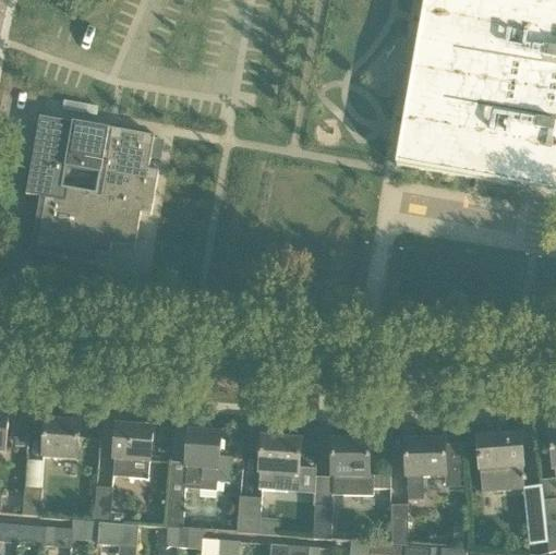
[(555,5),(531,1),(531,0),(422,0),(395,164),(499,182),(502,170),(555,179),(555,5)]
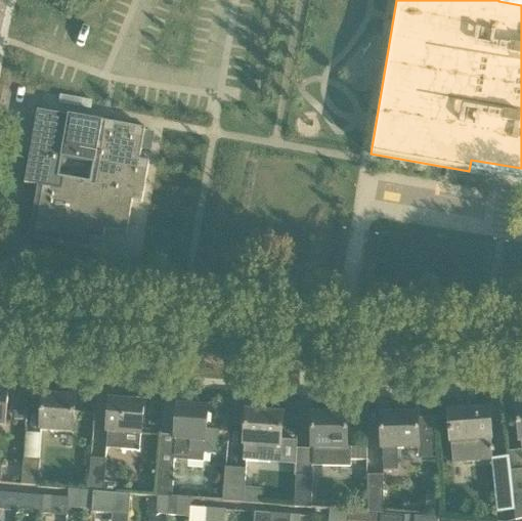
[(62,93),(59,106),(87,112),(90,99),(62,93)]
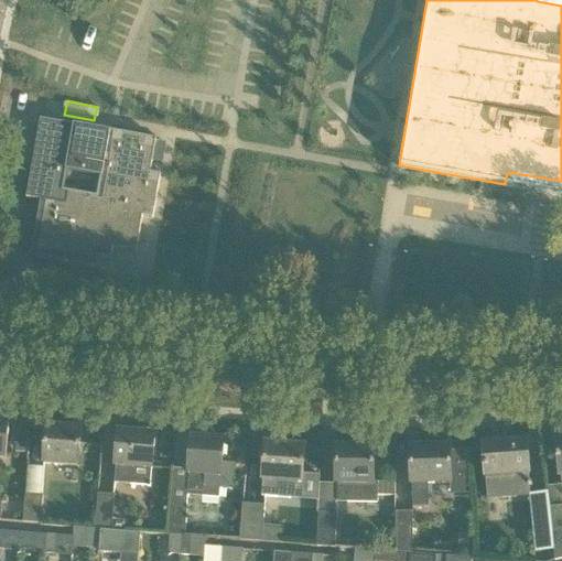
[(109,245),(131,249),(149,168),(137,166),(143,136),(60,121),(58,129),(42,126),(30,195),(24,194),(24,195),(43,198),(34,247),(68,254),(69,249),(109,257),(109,245)]
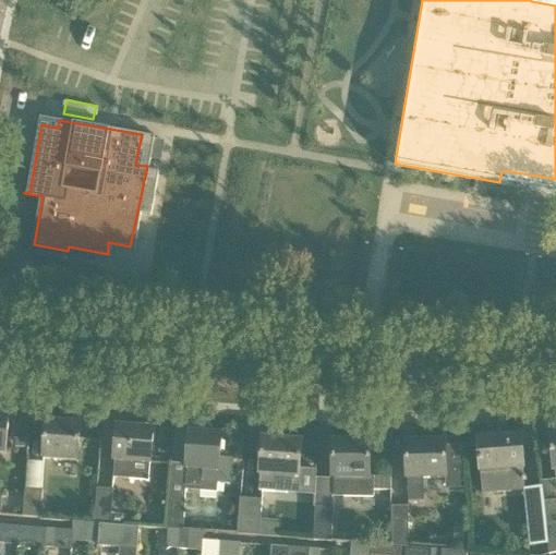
[(75,459),(76,436),(77,422),(43,420),(40,456),(75,459)]
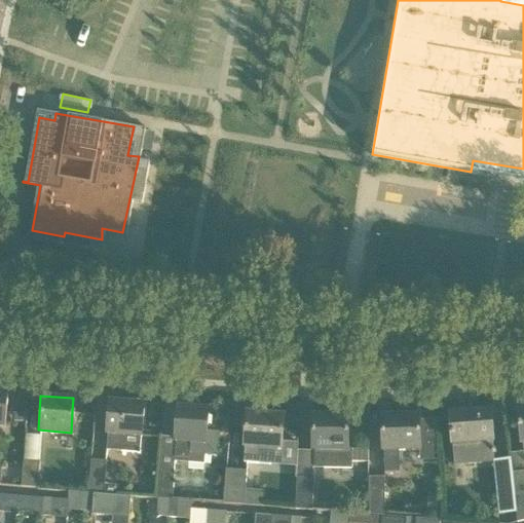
[(104,449),(119,450),(121,434),(139,435),(142,404),(139,403),(140,399),(125,398),(125,402),(108,401),(104,449)]
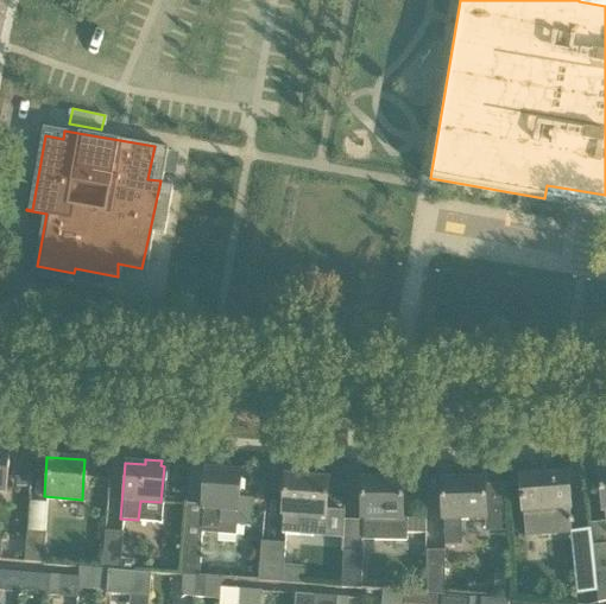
[(203,469),(199,526),(218,527),(218,520),(247,522),(250,496),(238,495),(239,471),(203,469)]
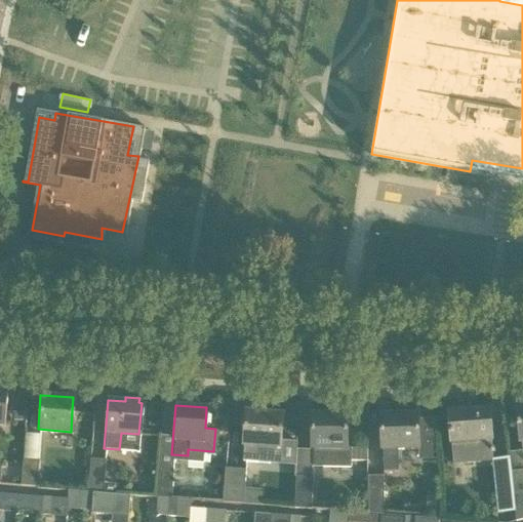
[(507,451),(507,455),(513,509),(514,519),(522,516),(522,405),(514,406),(518,440),(521,440),(522,450),(507,451)]
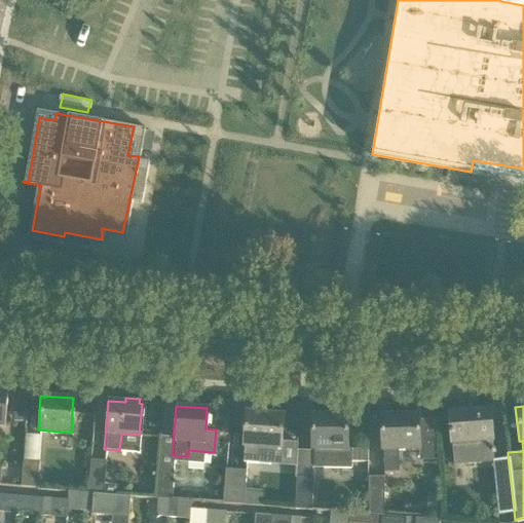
[(493,458),(491,440),(488,410),(448,412),(451,443),(453,462),(490,460),(490,458),(493,458)]
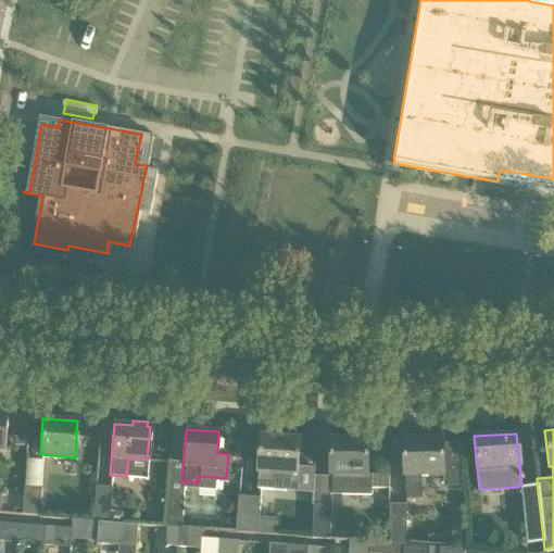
[(254,486),(274,488),(275,472),(296,473),(298,438),(259,435),(254,486)]
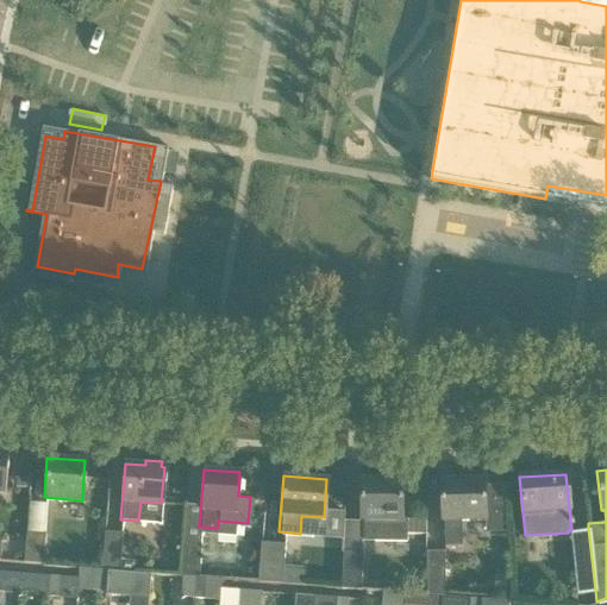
[(506,530),(504,500),(502,483),(501,483),(483,484),(483,479),(440,480),(442,520),(443,518),(444,544),(461,543),(461,518),(483,517),(483,524),(505,523),(505,530),(506,530)]
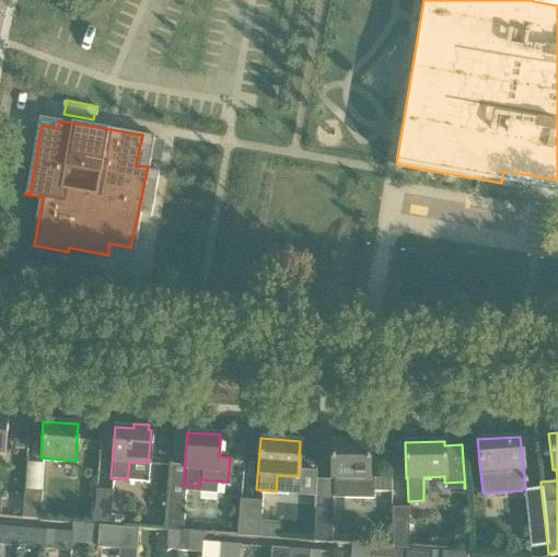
[(333,477),(333,495),(372,495),(372,476),(368,476),(369,442),(332,442),(332,477),(333,477)]
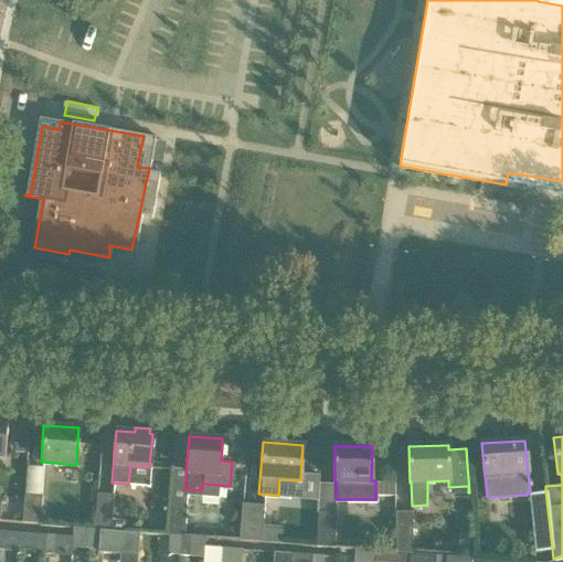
[(42,491),(42,464),(27,463),(25,491),(42,491)]
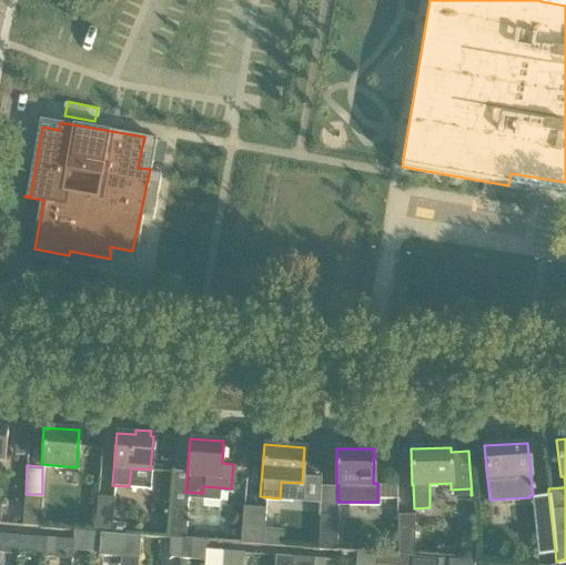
[(536,553),(555,551),(548,493),(533,495),(529,495),(529,497),(536,553)]
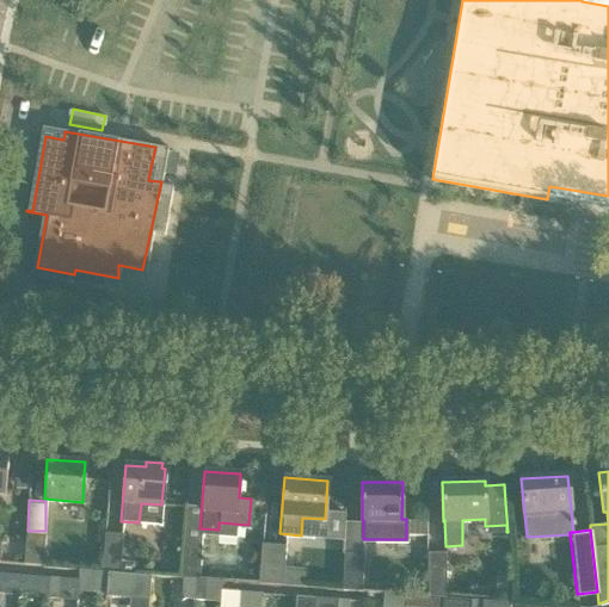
[(22,562),(42,563),(44,533),(24,531),(22,562)]
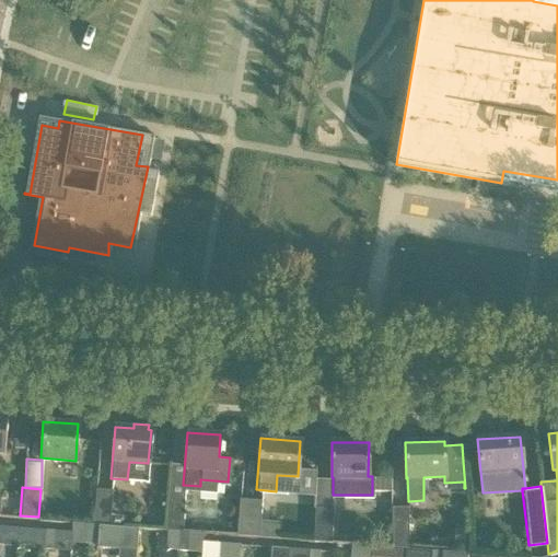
[(100,523),(107,524),(109,513),(112,488),(94,487),(92,523),(100,523)]
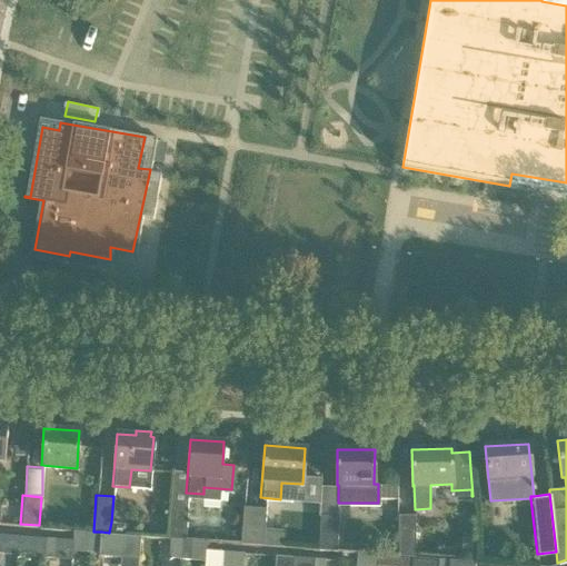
[(168,537),(179,538),(183,538),(186,508),(169,506),(166,537),(168,537)]
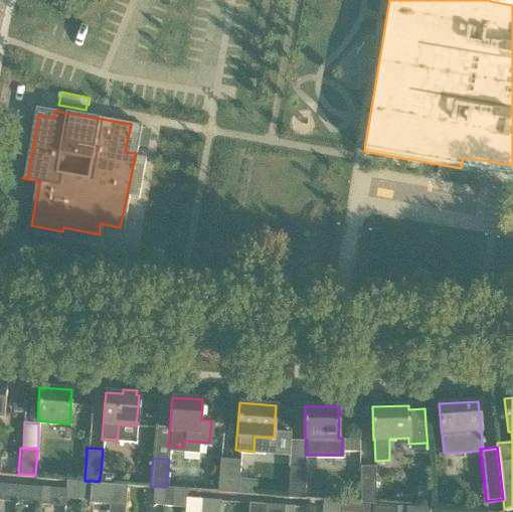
[(239,459),(219,458),(216,490),(255,493),(257,479),(238,477),(239,459)]
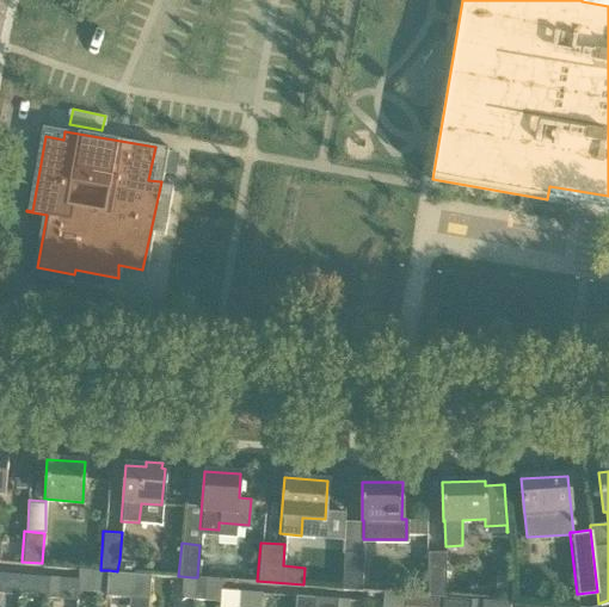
[(360,589),(361,552),(342,551),(340,588),(360,589)]
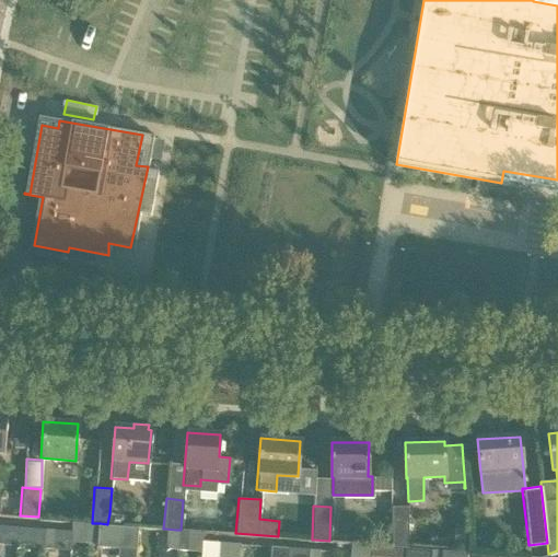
[(407,506),(391,506),(391,545),(407,546),(407,506)]
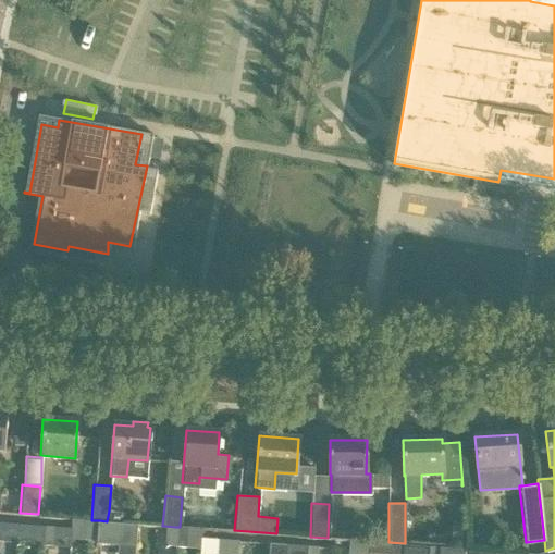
[(99,520),(91,520),(71,518),(70,527),(69,537),(99,539),(99,520)]
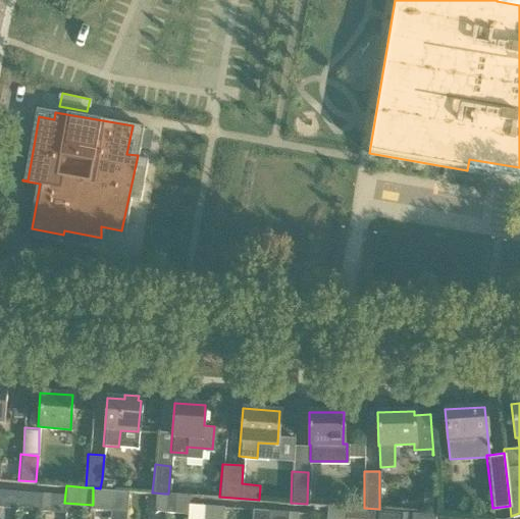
[(126,491),(100,488),(93,487),(93,505),(125,509),(126,491)]
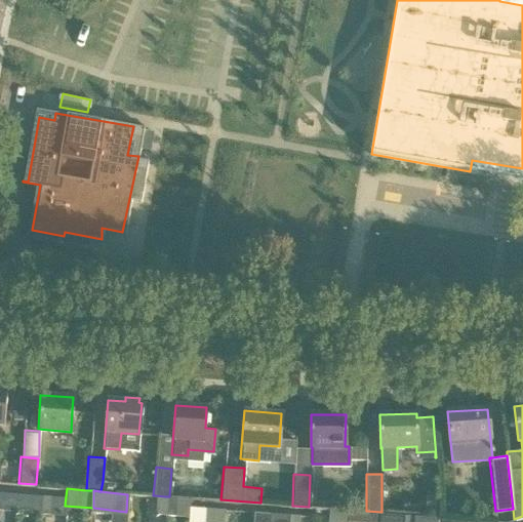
[(41,494),(32,494),(30,512),(40,513),(41,494)]
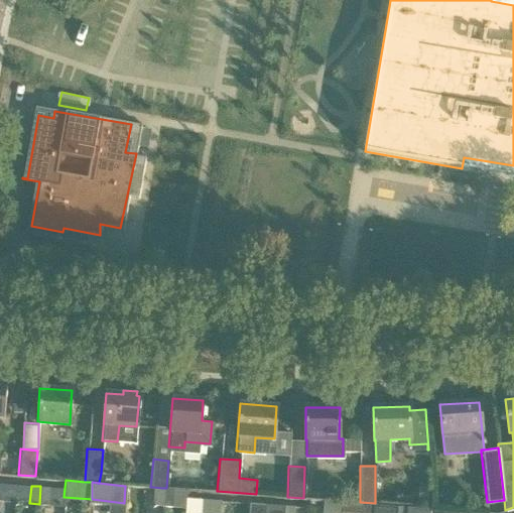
[(50,487),(40,486),(39,504),(48,505),(50,487)]
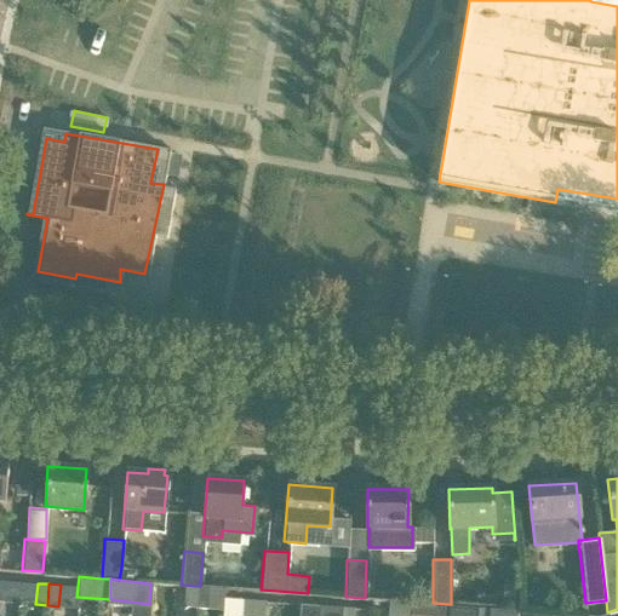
[(182,605),(194,606),(195,586),(183,585),(182,605)]
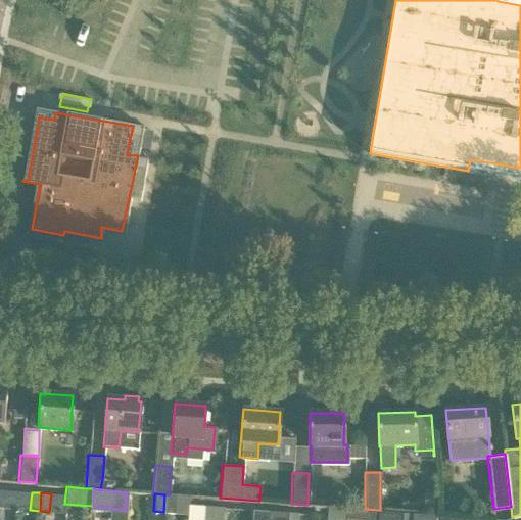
[(65,494),(58,494),(56,512),(63,513),(64,504),(65,494)]
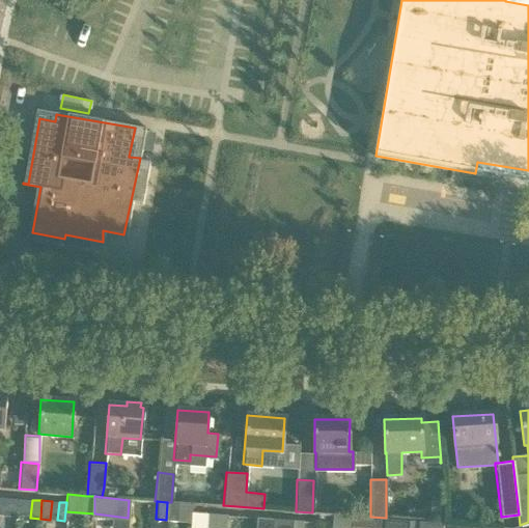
[(175,520),(176,503),(171,502),(167,502),(166,520),(175,520)]
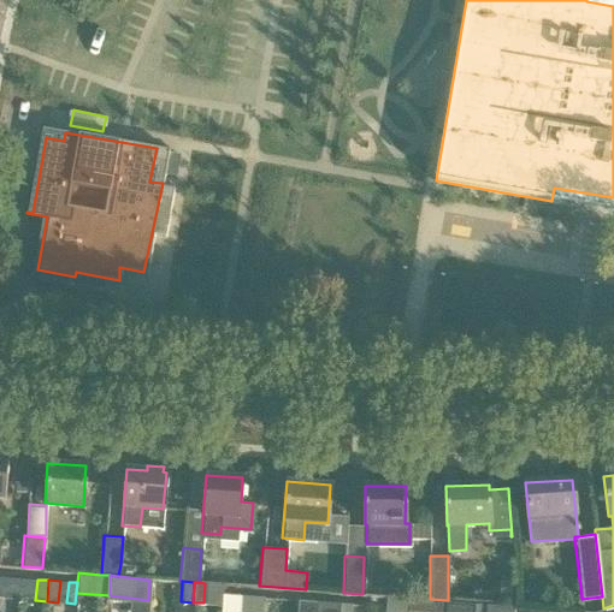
[(237,611),(249,611),(251,595),(240,594),(237,611)]
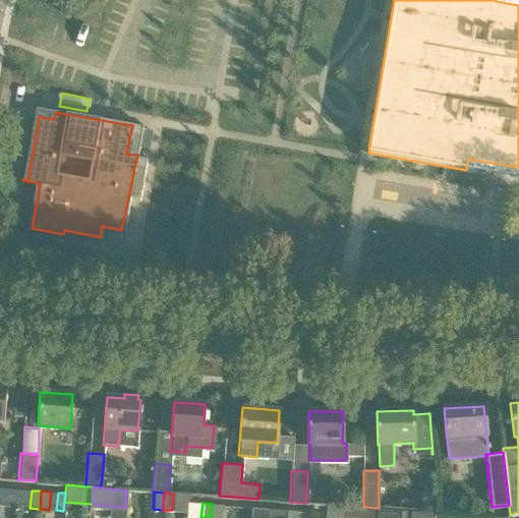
[(221,517),(222,505),(212,504),(211,517),(221,517)]
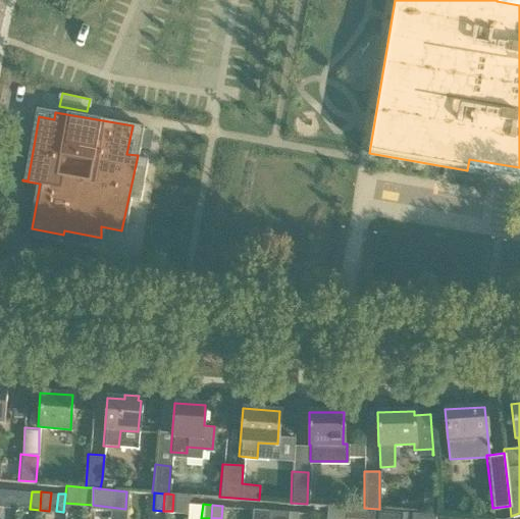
[(334,518),(335,506),(325,505),(324,518),(334,518)]
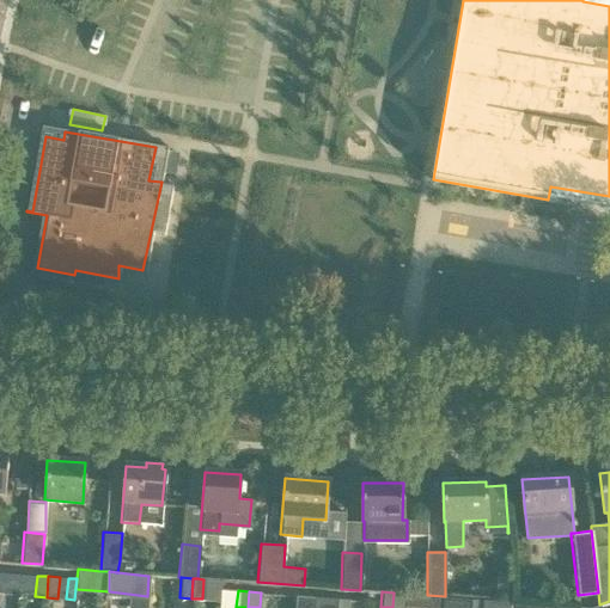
[(394,593),(392,607),(404,607),(406,595),(406,594),(394,593)]
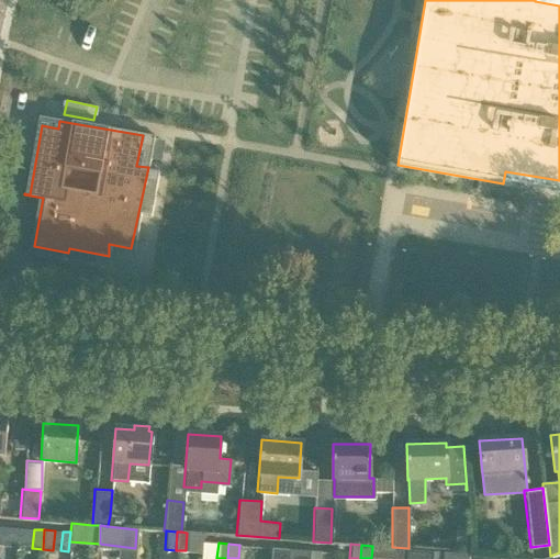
[(270,548),(269,558),(308,558),(309,550),(270,548)]
